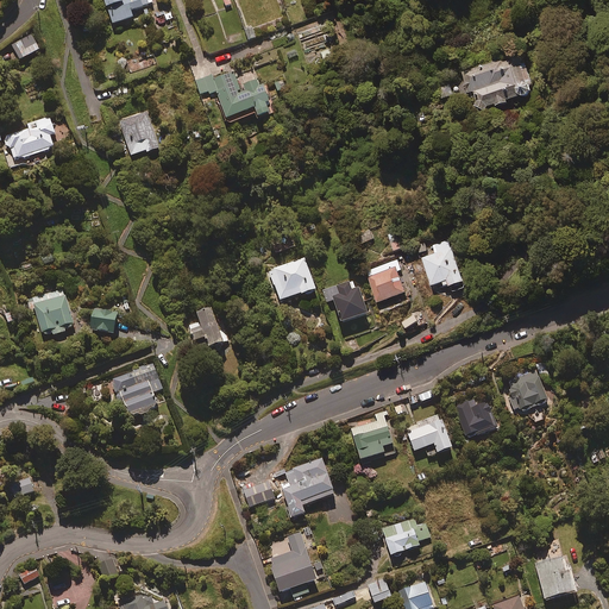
[(105,0),(113,23),(133,16),(132,11),(154,4),(152,0),(105,0)]
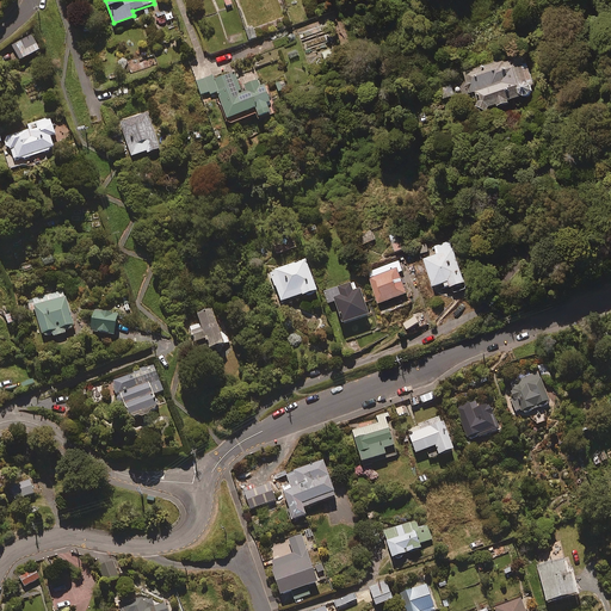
[(39,48),(32,34),(12,45),(19,59),(39,48)]
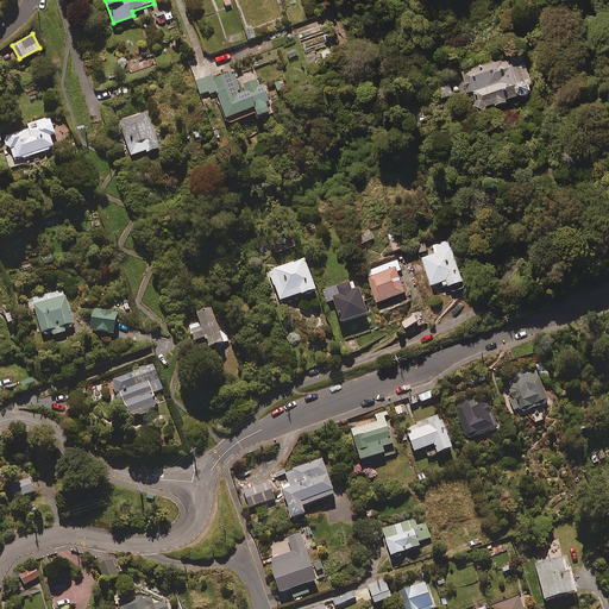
[(519,63),(516,56),(478,64),(478,67),(462,71),(466,92),(472,90),(476,108),(506,101),(506,99),(531,93),(523,62),(519,63)]
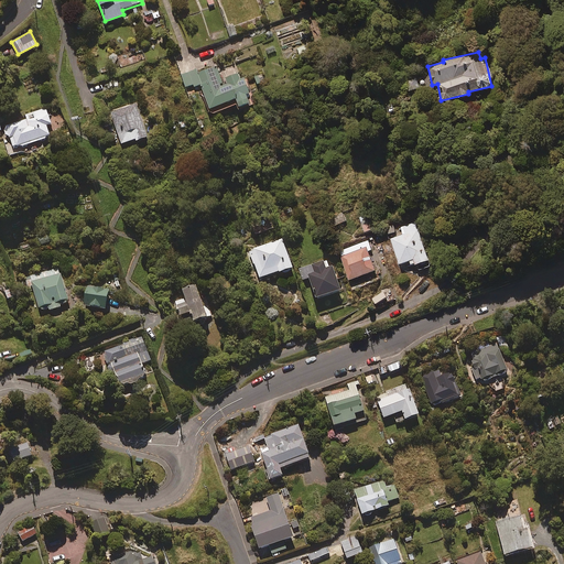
[(240,108),(251,104),(248,95),(251,94),(246,77),(240,79),(238,73),(226,77),(228,84),(221,86),(220,83),(223,82),(216,65),(198,72),(197,69),(181,75),(185,87),(194,84),(195,86),(201,84),(209,108),(236,98),(240,108)]
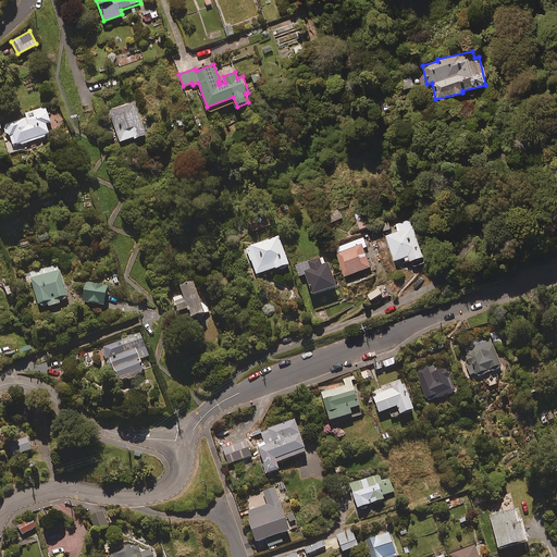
[(413,87),(411,76),(403,78),(405,89),(413,87)]
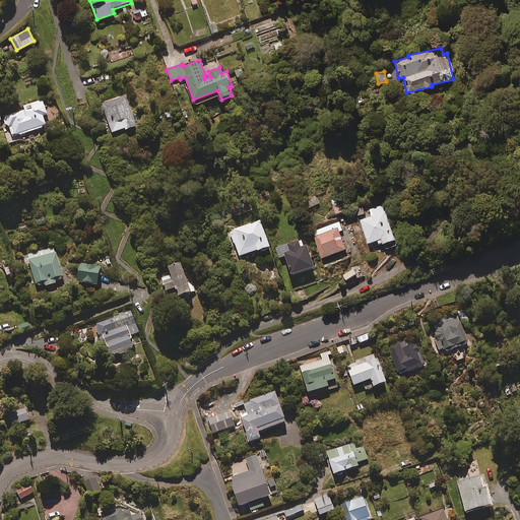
[(103,104),(113,132),(124,128),(125,131),(137,127),(126,95),(103,104)]
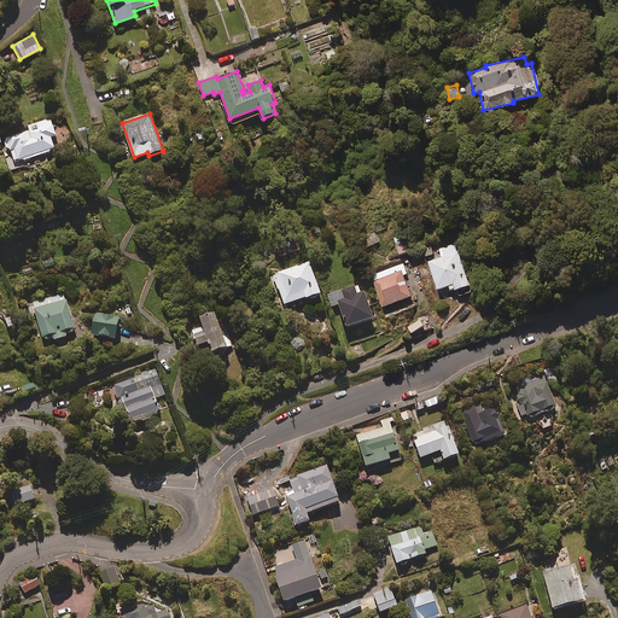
[(57,135),(51,118),(28,126),(29,130),(4,139),(9,155),(5,156),(10,170),(25,165),(23,159),(56,150),(52,138),(57,135)]
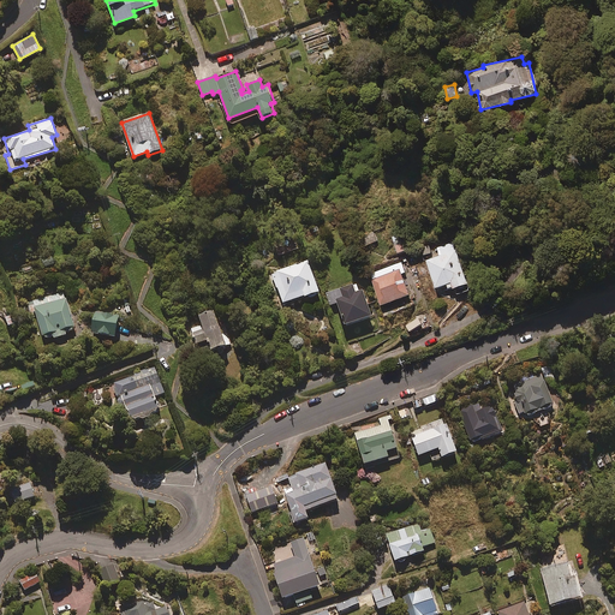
[(376,228),(362,233),(366,246),(381,240),(376,228)]
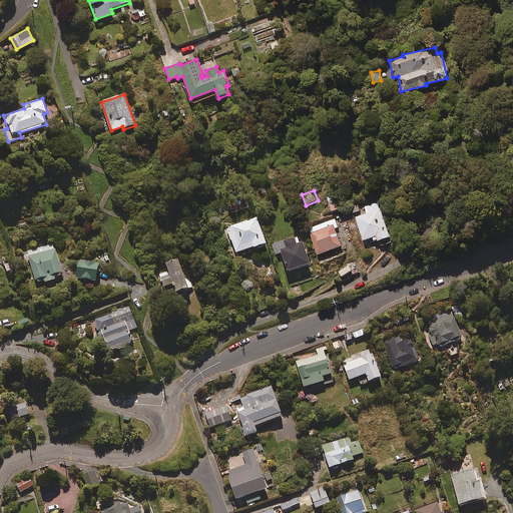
[(366,213),(356,217),(365,240),(374,236),(375,240),(380,238),(382,245),(394,240),(379,201),(364,207),(366,213)]
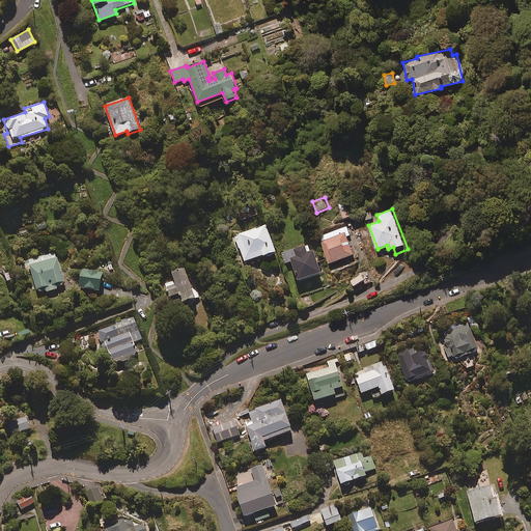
[(372,211),(363,213),(365,222),(373,220),(372,211)]
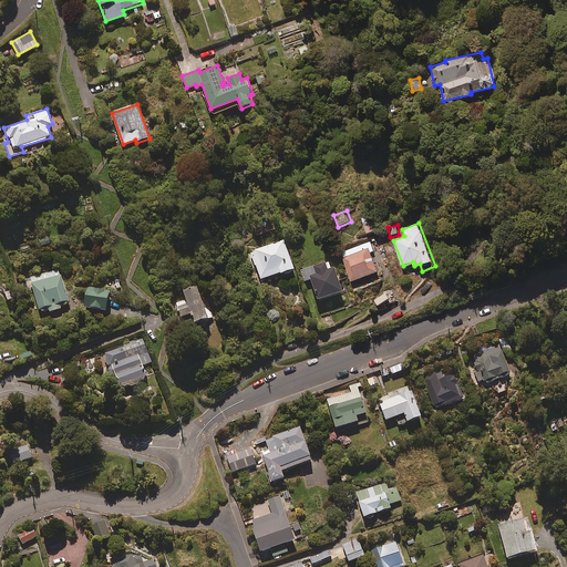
[(39,238),(42,247),(52,244),(49,234),(39,238)]
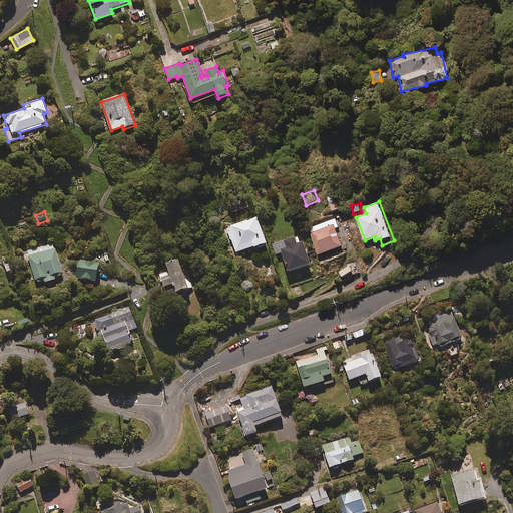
[(267,241),(257,216),(226,227),(235,252),(267,241)]
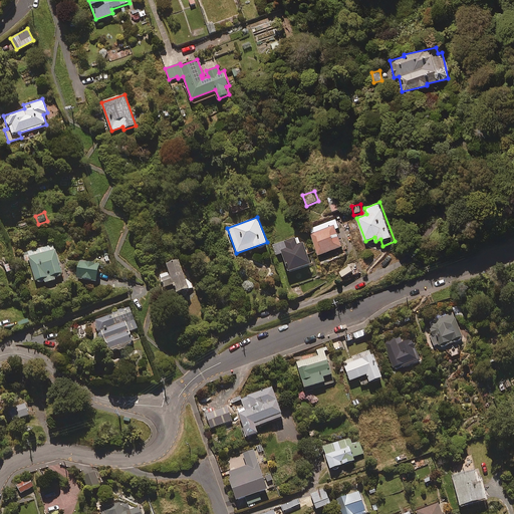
[(343,246),(334,221),(310,230),(319,255),(343,246)]
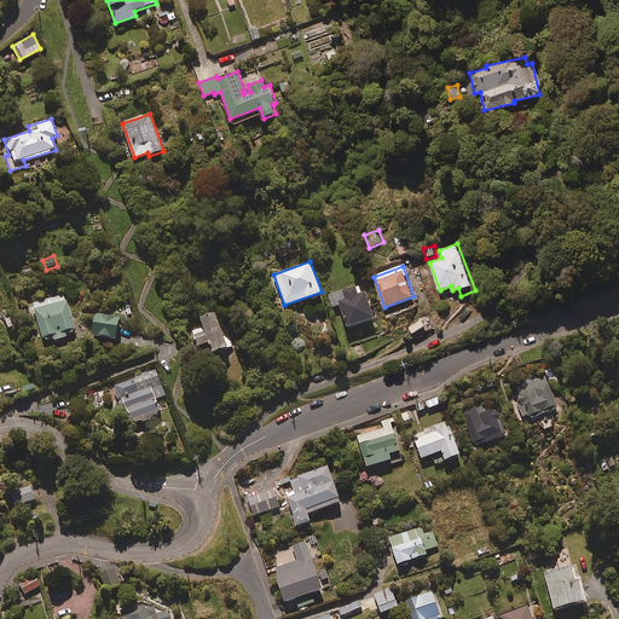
[(358,294),(354,285),(329,295),(333,307),(340,305),(348,328),(375,318),(365,291),(358,294)]
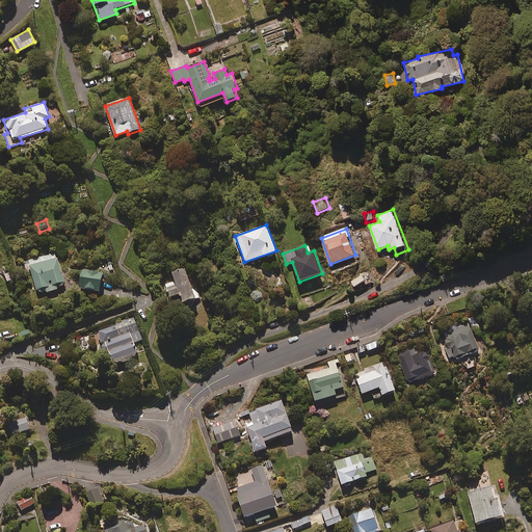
[(55,251),(23,262),(27,276),(32,274),(38,293),(46,291),(46,293),(58,289),(57,288),(63,286),(64,283),(55,251)]
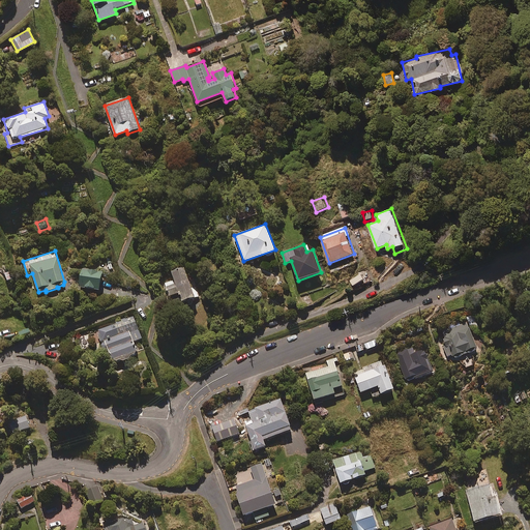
[(102,270),(83,267),(80,287),(99,290),(102,270)]
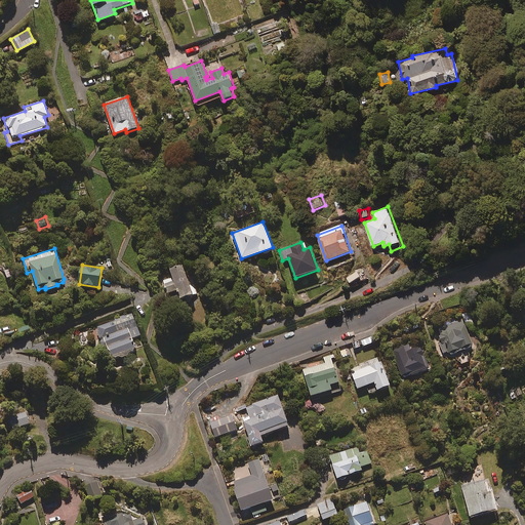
[(191,286),(183,265),(170,270),(173,278),(163,281),(168,293),(177,290),(180,299),(196,293),(193,285),(191,286)]
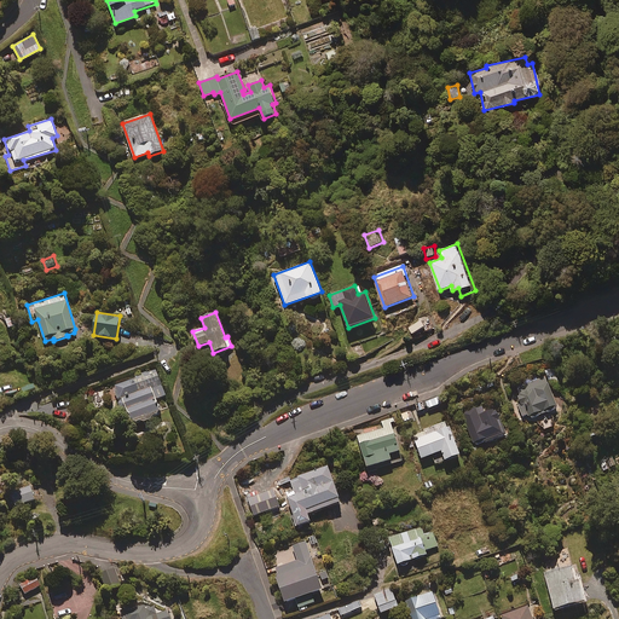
[(166,395),(156,370),(114,387),(120,400),(122,399),(133,426),(162,414),(156,399),(166,395)]
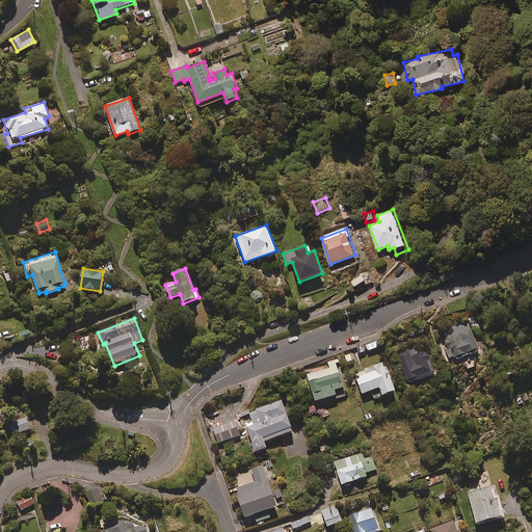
[(447,341),(445,342),(447,347),(445,348),(449,358),(454,356),(455,358),(456,358),(457,361),(473,353),(473,352),(479,349),(469,323),(444,334),(447,341)]
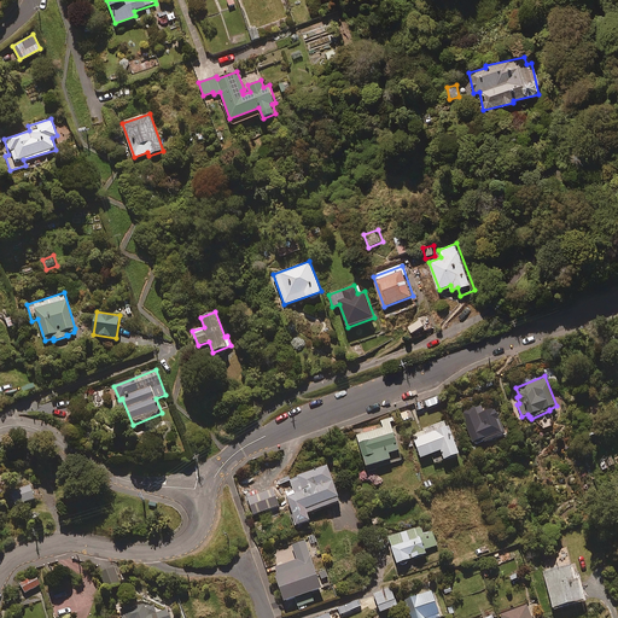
[(483,410),(482,404),(462,412),(472,443),(485,438),(487,442),(506,435),(496,406),(483,410)]
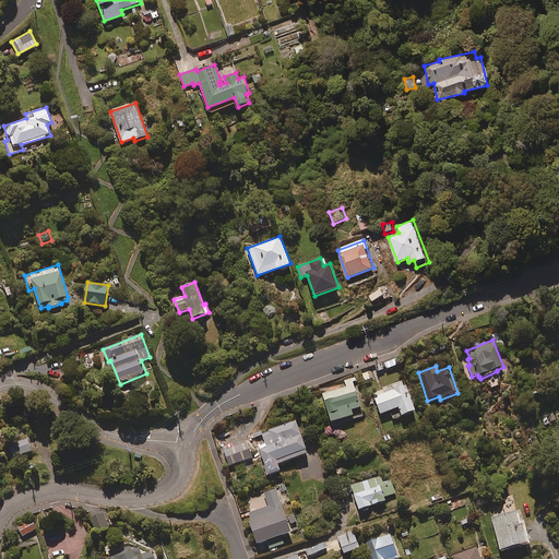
[(361,406),(352,379),(336,384),(339,389),(322,394),(332,421),(354,415),(352,409),(361,406)]
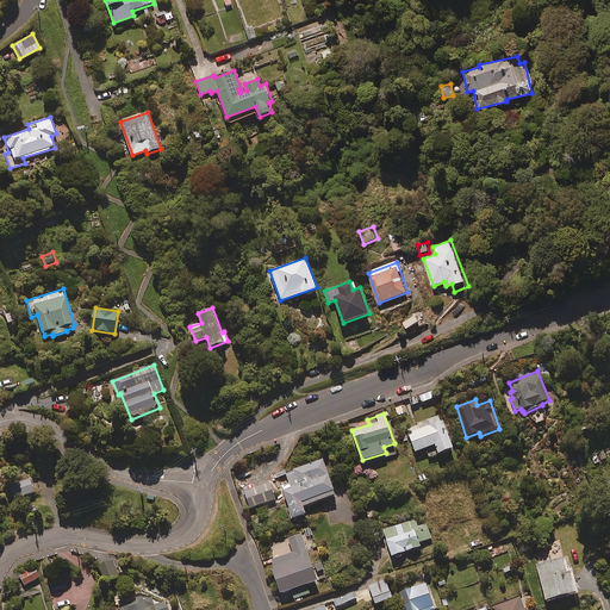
[(454,447),(441,415),(416,424),(417,427),(408,430),(416,452),(425,448),(430,458),(454,447)]
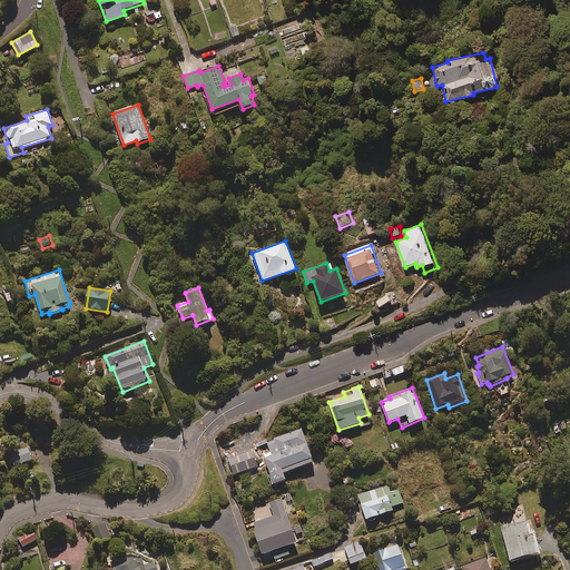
[(314,462),(302,429),(258,445),(273,485),(286,480),(284,474),(314,462)]
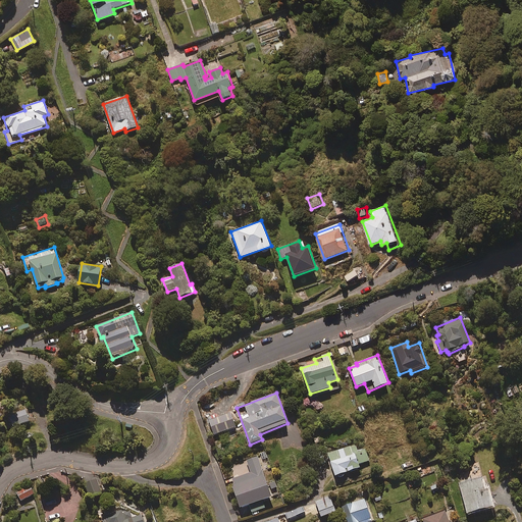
[(30,422),(27,410),(6,415),(10,427),(30,422)]
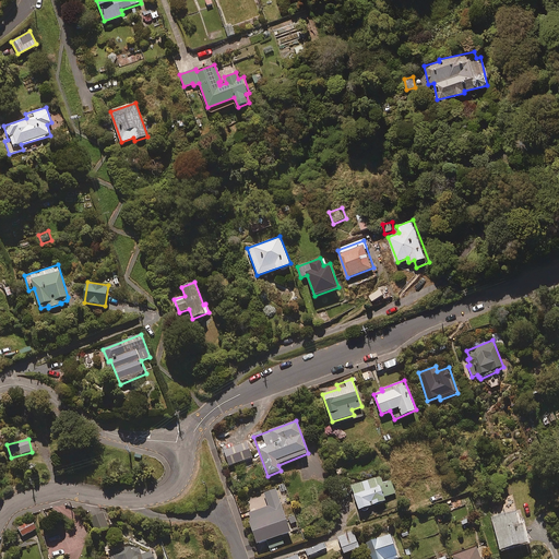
[(252,459),(248,442),(224,449),(229,466),(252,459)]
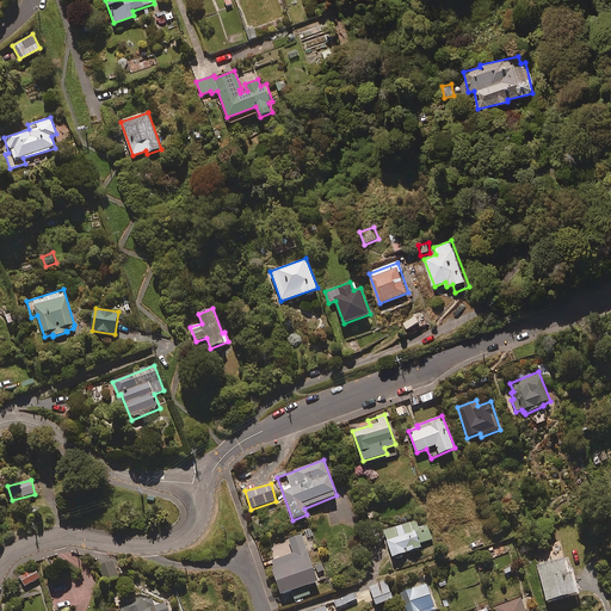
[(418,528),(415,520),(384,531),(393,556),(421,548),(420,543),(432,539),(427,524),(418,528)]
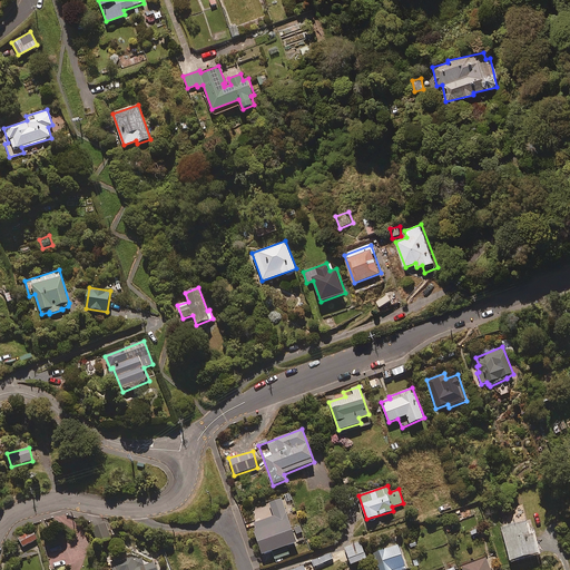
[(292,528),(282,499),(268,503),(274,516),(254,523),(256,530),(254,530),(263,554),(272,551),(275,560),(291,554),(287,547),(305,540),(300,526),(292,528)]
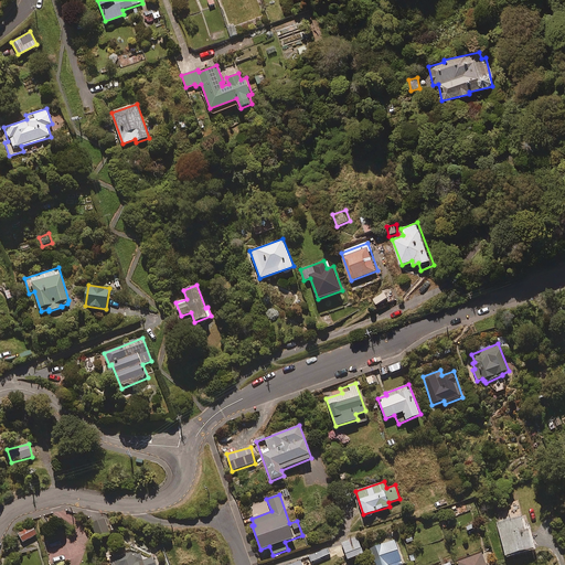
[(522,515),(497,523),(507,555),(534,547),(529,528),(525,529),(522,515)]
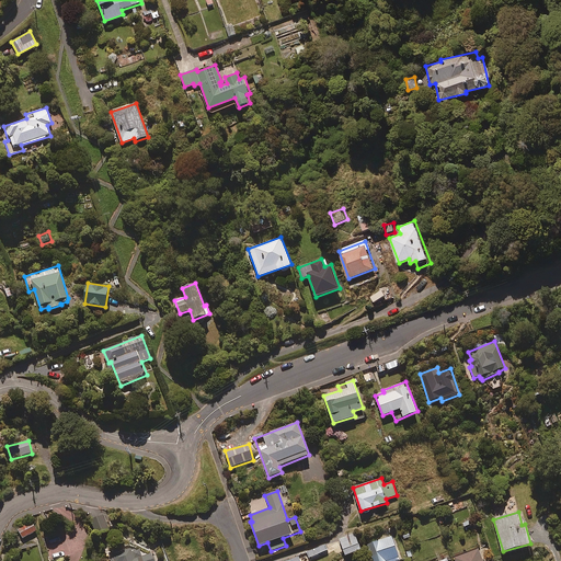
[(110,530),(104,515),(91,519),(96,535),(110,530)]
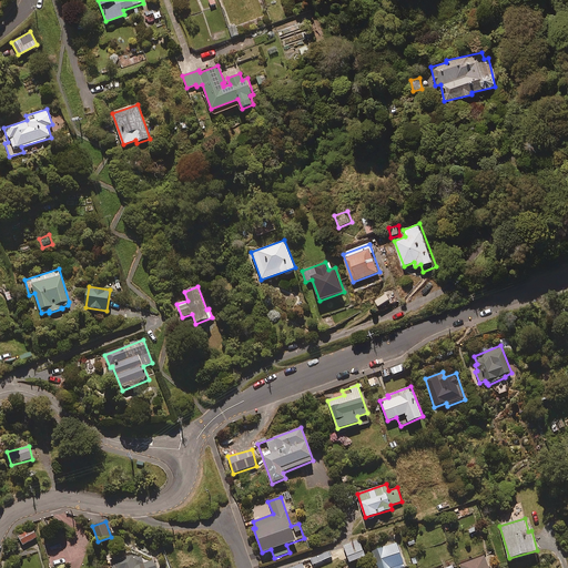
[(38,537),(32,528),(19,537),(23,545),(38,537)]
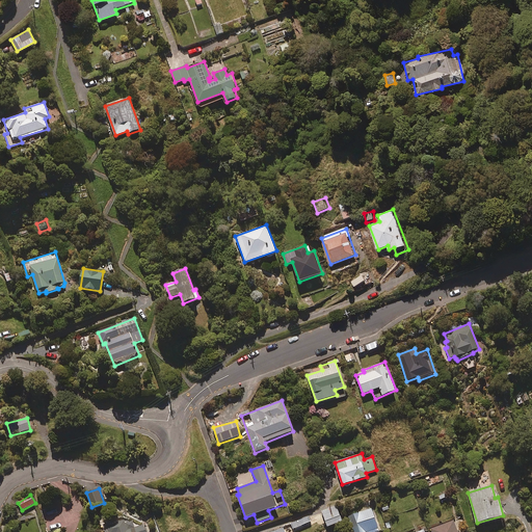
[(343,522),(337,505),(322,511),(327,527),(343,522)]
